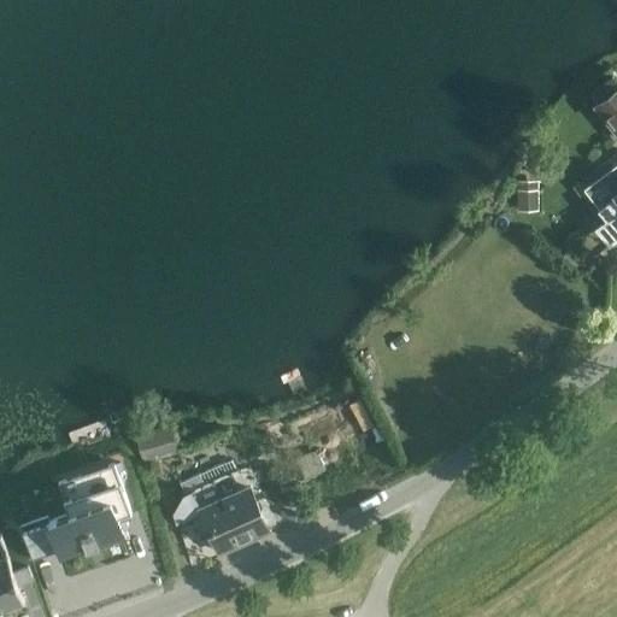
[(616,80),(613,75),(591,92),(598,100),(592,105),(616,136),(616,80)]
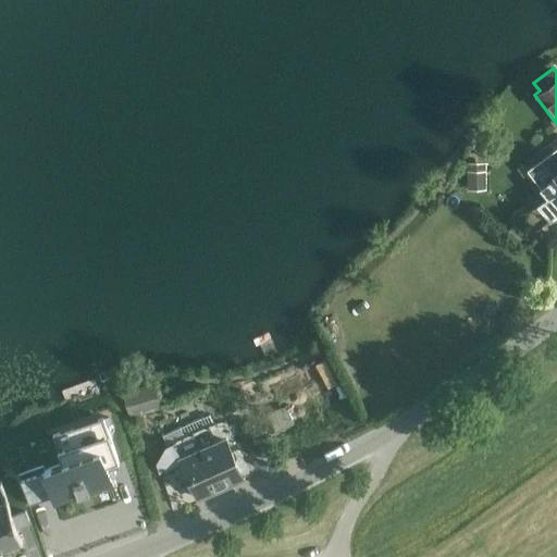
[(556,146),(528,169),(548,198),(537,206),(551,223),(556,218),(556,146)]
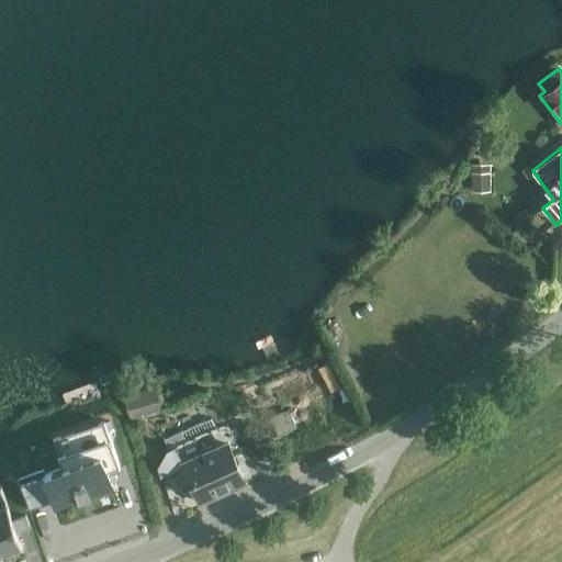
[(472,172),(468,172),(469,192),(492,192),(491,164),(471,164),(472,172)]
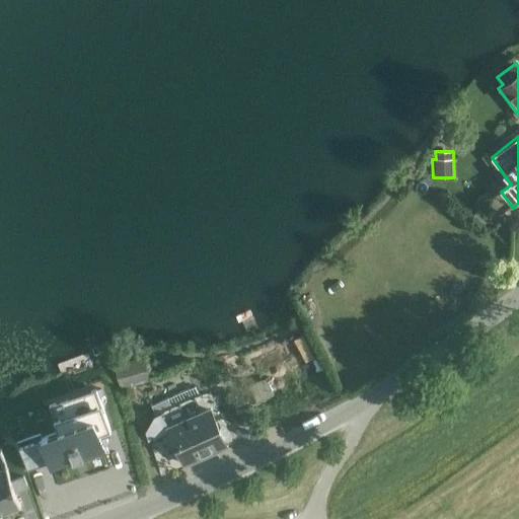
[(305,362),(321,354),(309,331),(294,340),(305,362)]
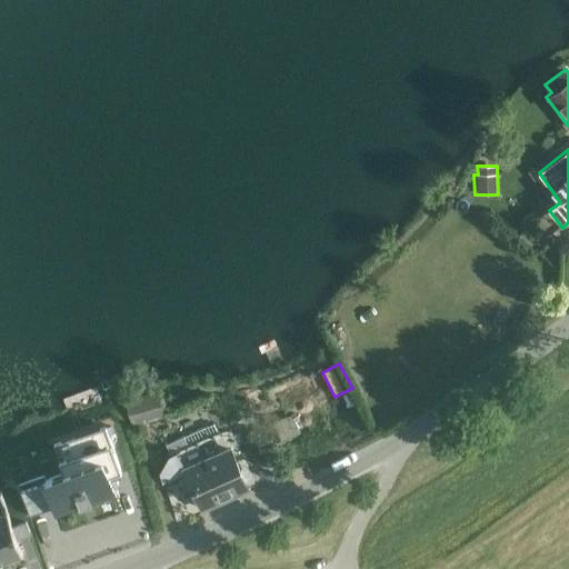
[(157,389),(125,400),(133,427),(166,416),(157,389)]
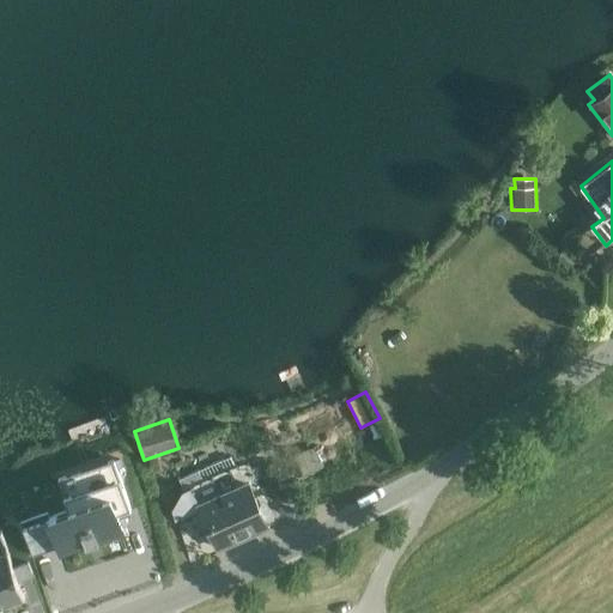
[(295,478),(322,468),(315,445),(287,456),(295,478)]
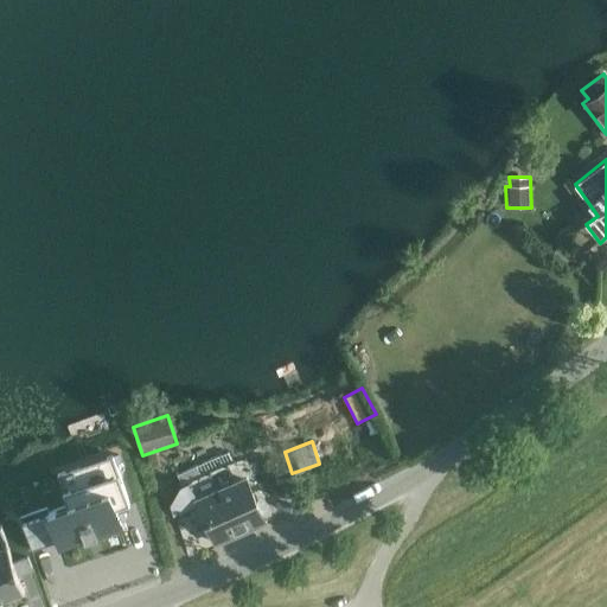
[(232,462),(228,452),(177,474),(190,505),(197,502),(213,542),(262,521),(251,494),(261,491),(251,470),(257,467),(255,462),(241,468),(238,462),(235,465),(234,462),(232,462)]
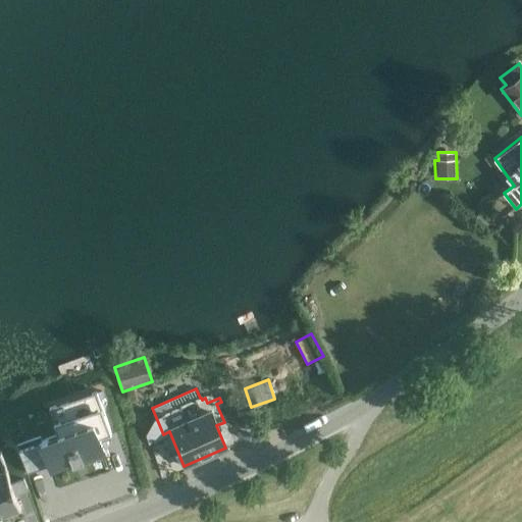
[(42,440),(52,470),(72,463),(73,466),(75,465),(74,462),(82,459),(83,463),(85,462),(84,459),(104,452),(99,438),(111,434),(97,392),(92,394),(93,398),(57,410),(55,406),(49,408),(58,434),(42,440)]
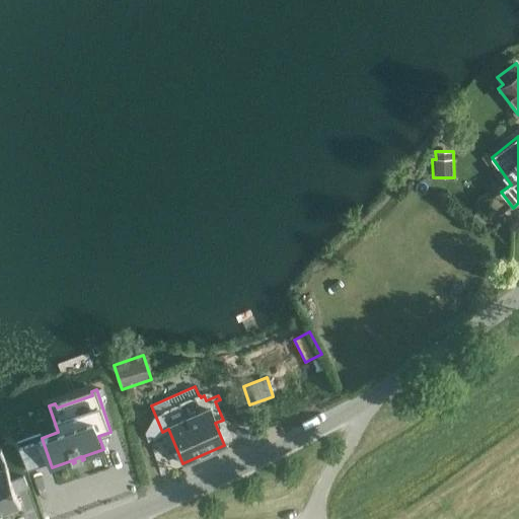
[(1,451),(0,451),(0,514),(2,514),(2,513),(20,506),(15,492),(15,491),(27,487),(23,475),(11,480),(7,467),(6,467),(1,451)]
